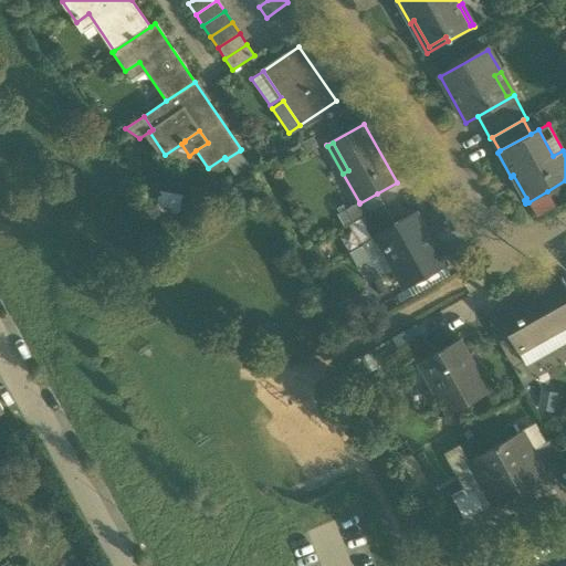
[(249,165),(240,150),(226,159),(236,175),(249,165)]
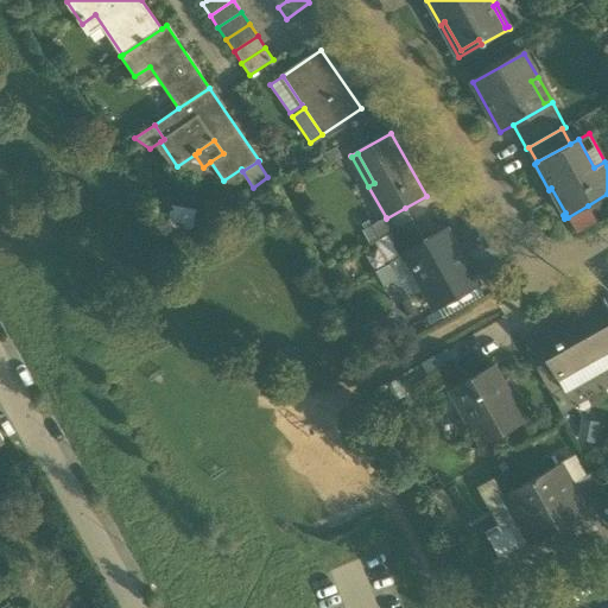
[(549,190),(563,215),(565,213),(551,188),(549,190)]
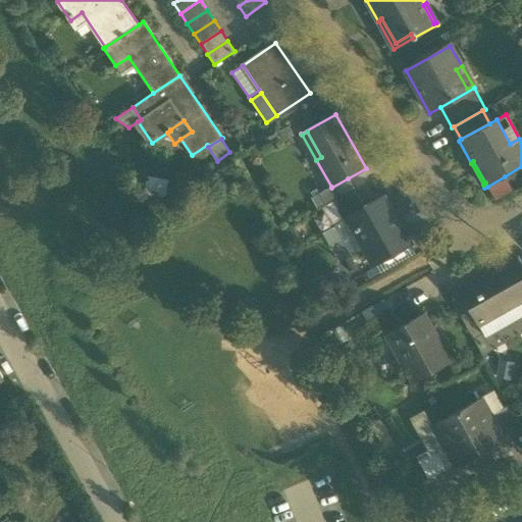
[(147,175),(145,187),(154,202),(166,195),(169,178),(147,175)]
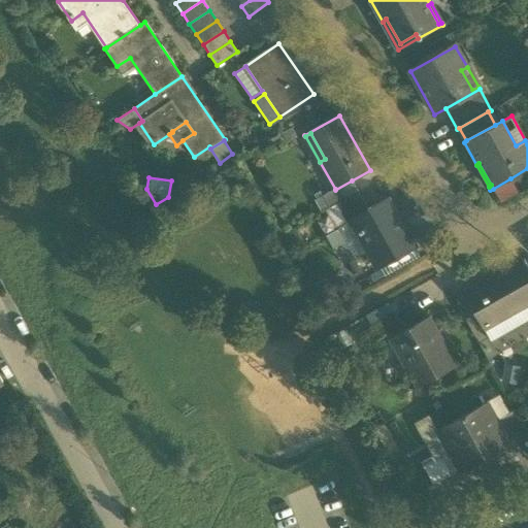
[(520,193),(510,178),(493,189),(501,203),(520,193)]
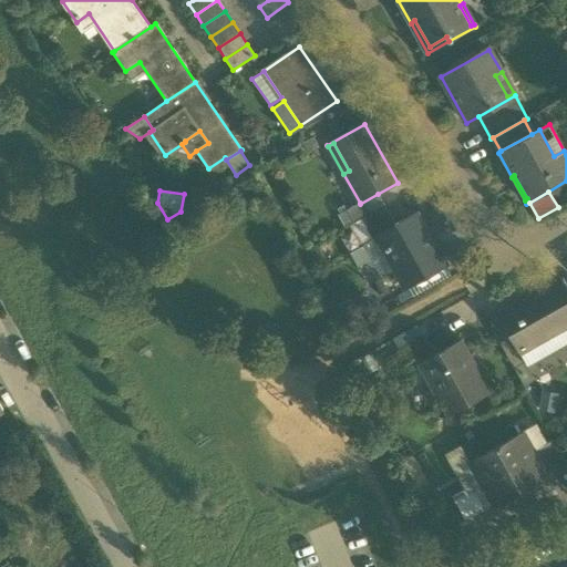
[(353,223),(361,218),(384,205),(378,194),(360,204),(360,203),(347,210),(353,223)]
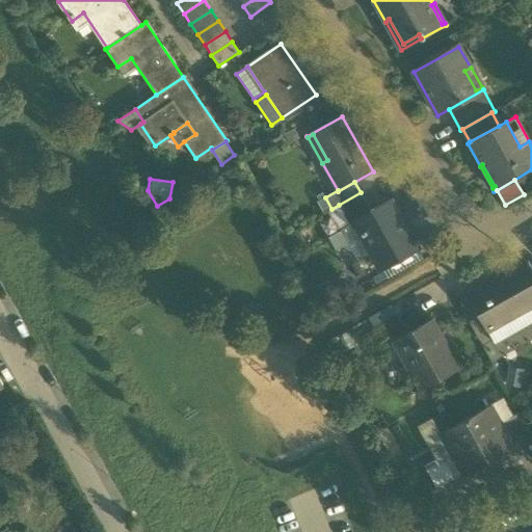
[(371,210),(361,192),(339,205),(350,224),(351,227),(356,223),(355,221),(370,213),(369,211),(371,210)]
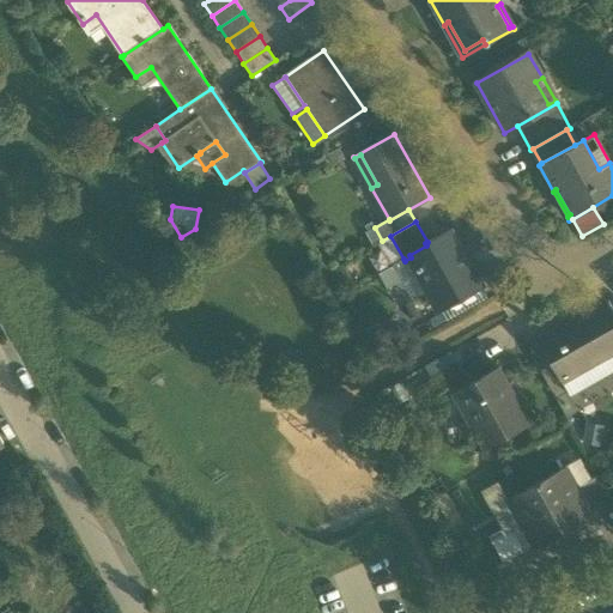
[(451,248),(457,244),(449,230),(443,232),(451,248)]
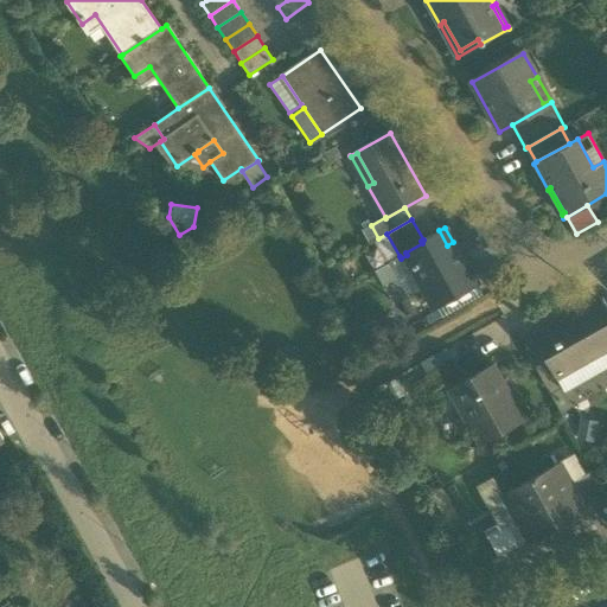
[(425,291),(434,307),(436,306),(477,282),(453,242),(447,246),(439,230),(423,240),(421,241),(422,243),(406,253),(407,255),(413,264),(408,267),(422,292),(425,291)]
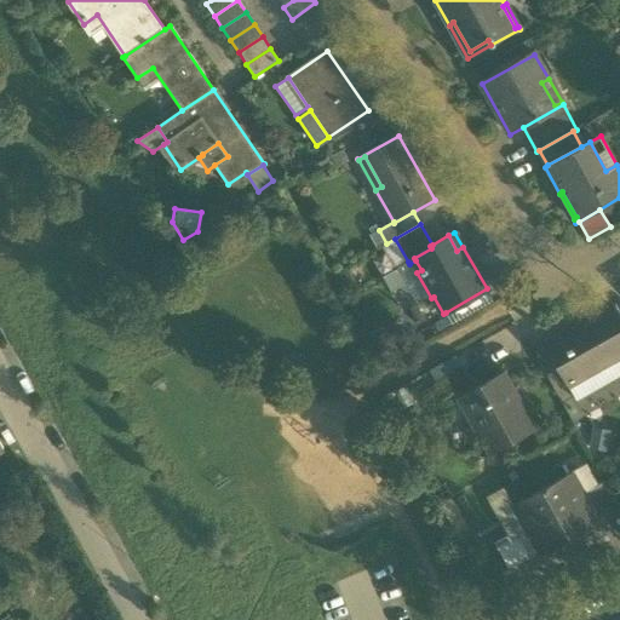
[(380,247),(395,269),(396,268),(408,262),(395,239),(386,244),(380,247)]
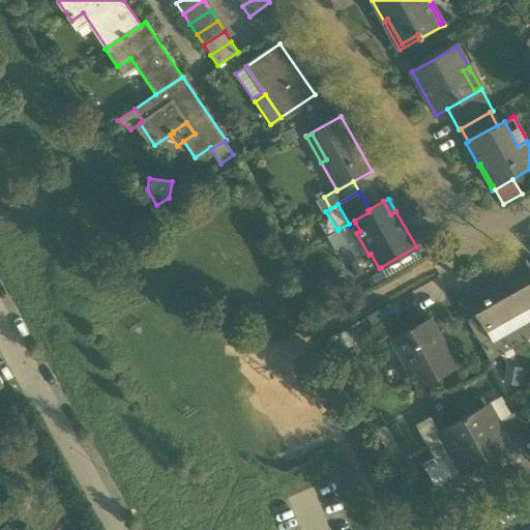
[(350,226),(349,224),(339,229),(347,243),(357,261),(369,255),(356,233),(360,231),(355,223),(350,226)]
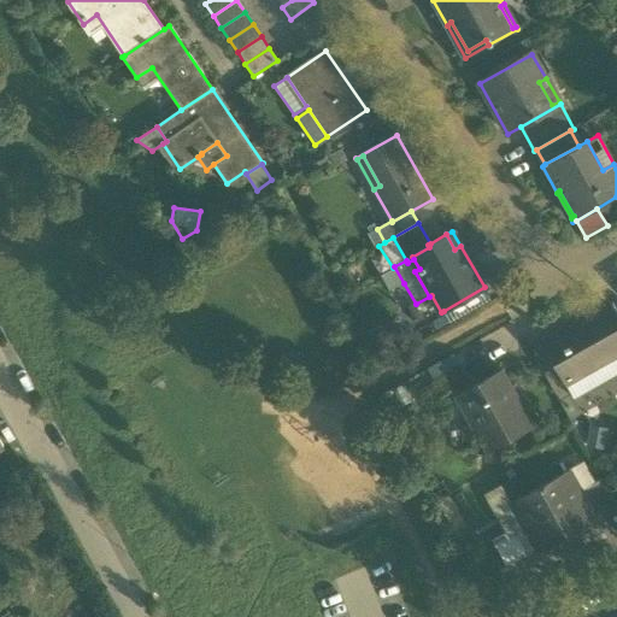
[(404,283),(394,266),(393,268),(380,275),(388,292),(404,283)]
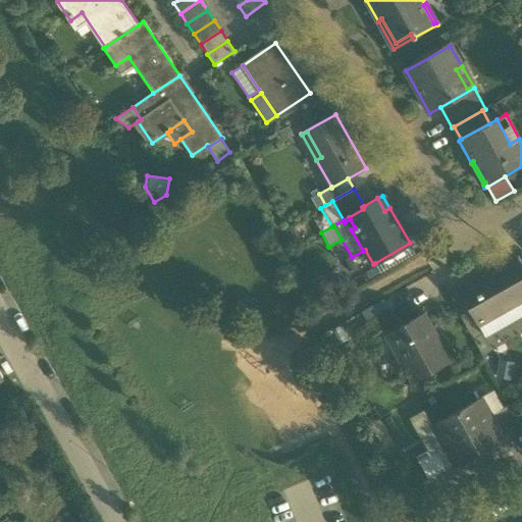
[(410,243),(375,263),(381,273),(415,253),(410,243)]
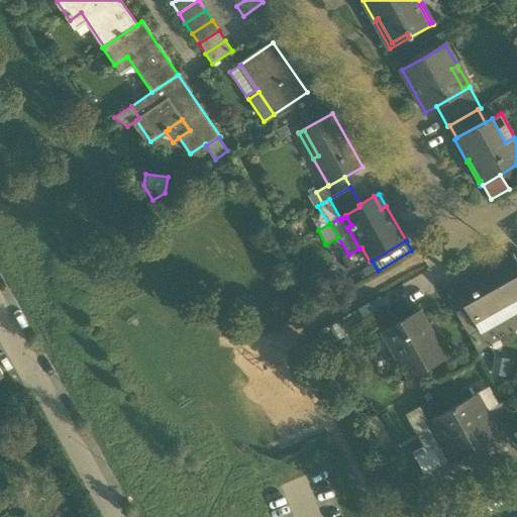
[(454,288),(475,322),(504,305),(501,301),(516,291),(516,268),(510,255),(454,288)]
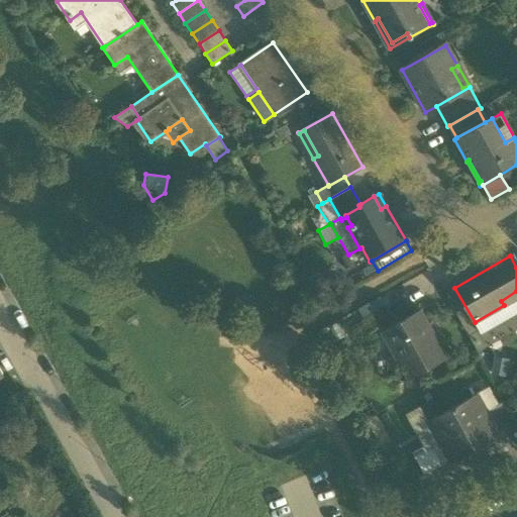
[(475,322),(481,334),(516,313),(516,291),(501,301),(504,305),(475,322)]
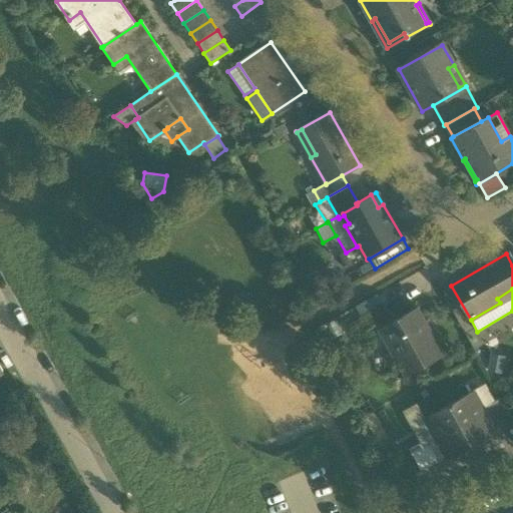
[(356,307),(361,317),(383,305),(377,295),(356,307)]
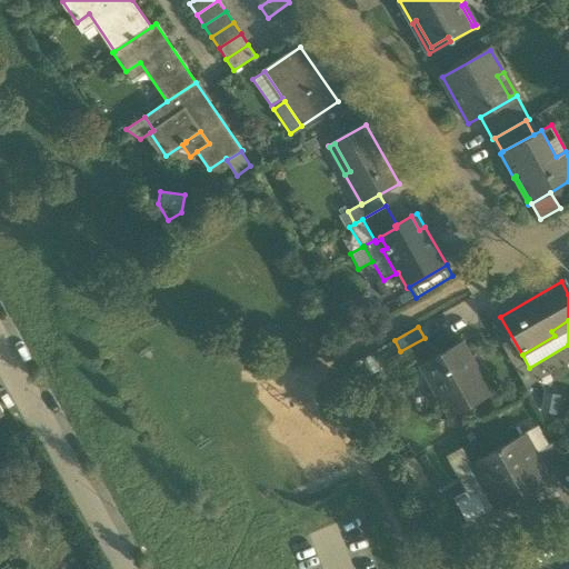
[(397,353),(403,367),(431,351),(425,338),(400,351),(397,353)]
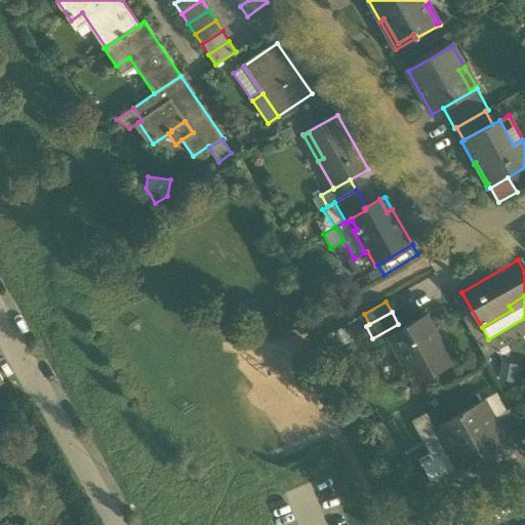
[(406,368),(416,386),(453,364),(426,316),(389,336),(390,338),(391,337),(408,367),(406,368)]
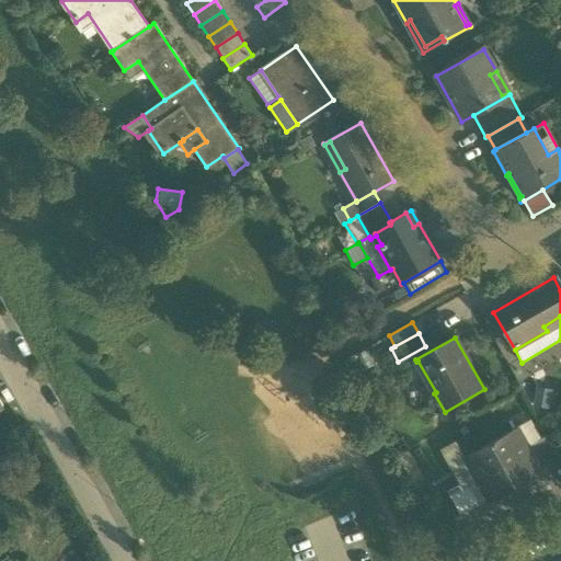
[(418,361),(416,362),(434,393),(436,392),(418,361)]
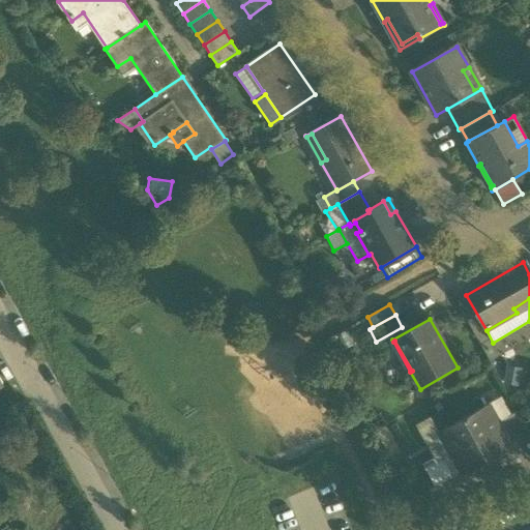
[(523,367),(506,365),(503,384),(519,387),(523,367)]
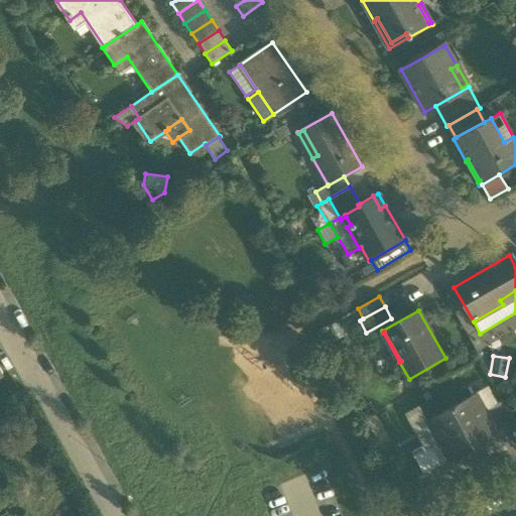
[(488,386),(475,393),(485,410),(498,403),(488,386)]
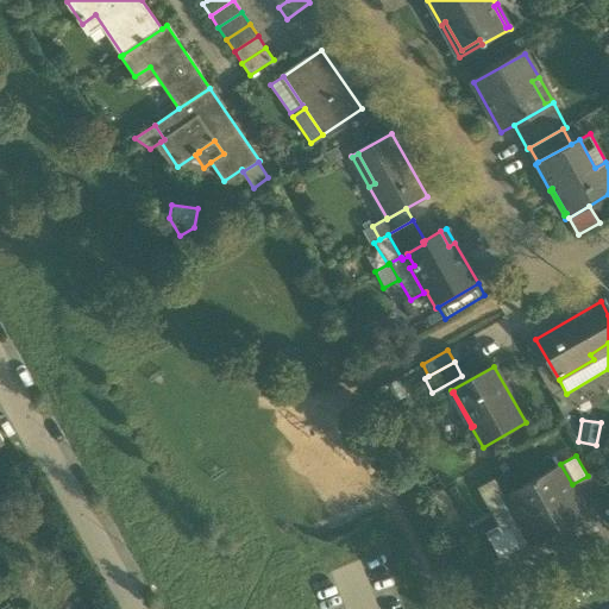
[(515,518),(529,544),(586,512),(572,484),(560,464),(521,487),(503,496),(515,518)]
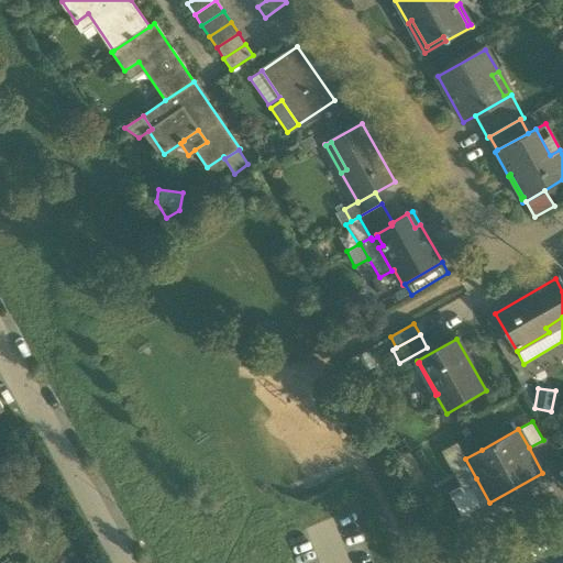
[(473,434),(456,443),(465,459),(482,450),(473,434)]
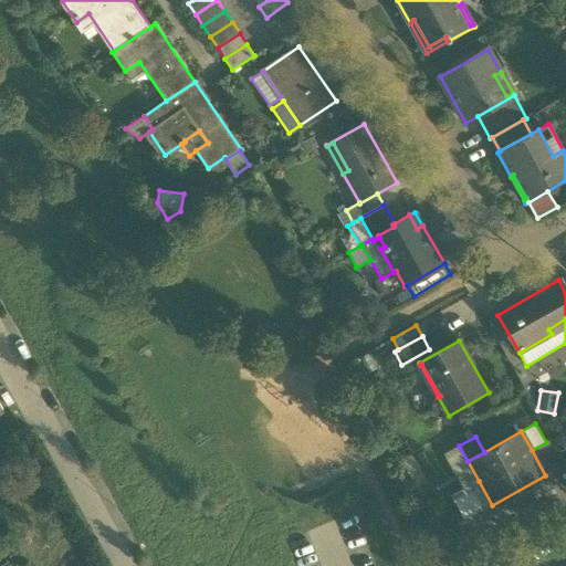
[(532,450),(545,475),(565,464),(552,439),(546,442),(532,450)]
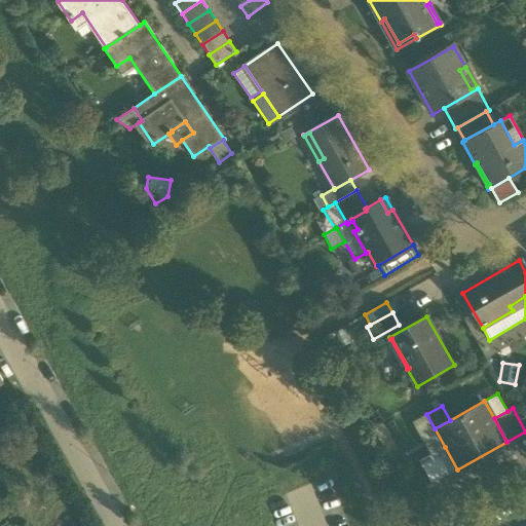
[(445,447),(435,428),(426,414),(413,421),(431,455),(445,447)]
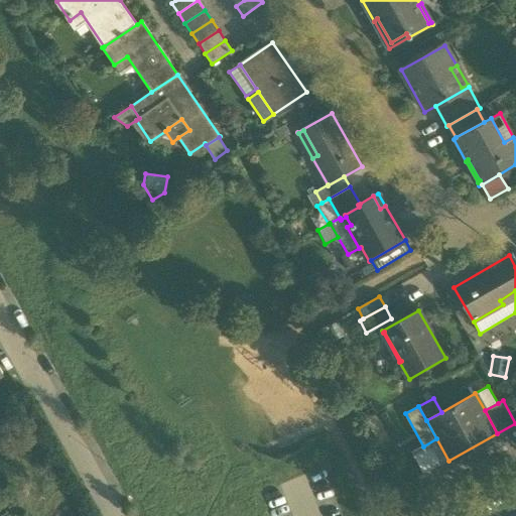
[(365,419),(380,447),(391,440),(376,413),(365,419)]
